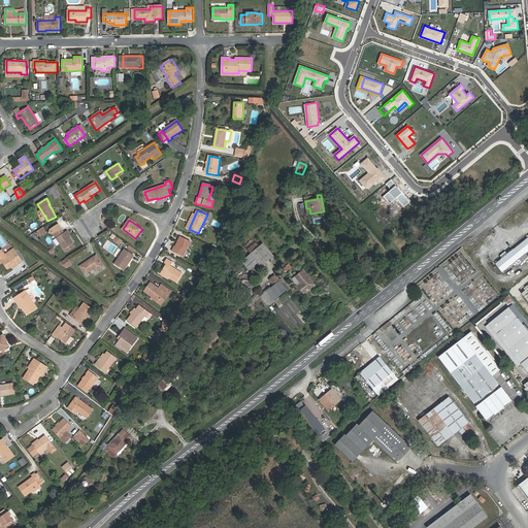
[(46,232),(42,227),(36,231),(40,236),(46,232)]
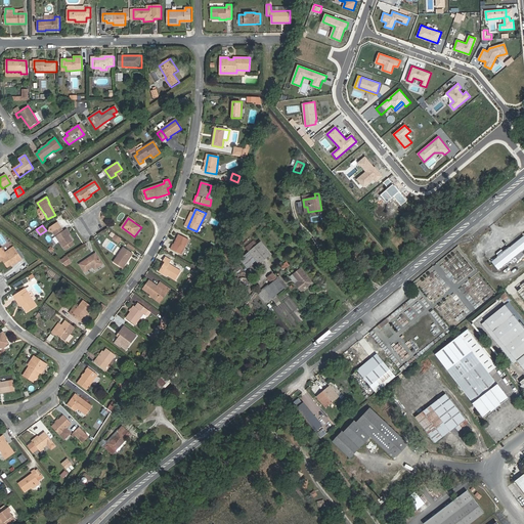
[(63,231),(60,227),(53,231),(63,248),(64,247),(66,249),(74,244),(73,242),(70,235),(66,230),(63,231)]
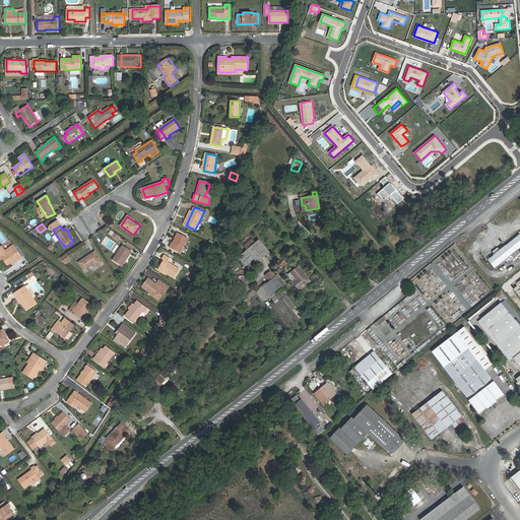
[(178,233),(174,243),(173,243),(170,248),(181,253),(188,238),(178,233)]
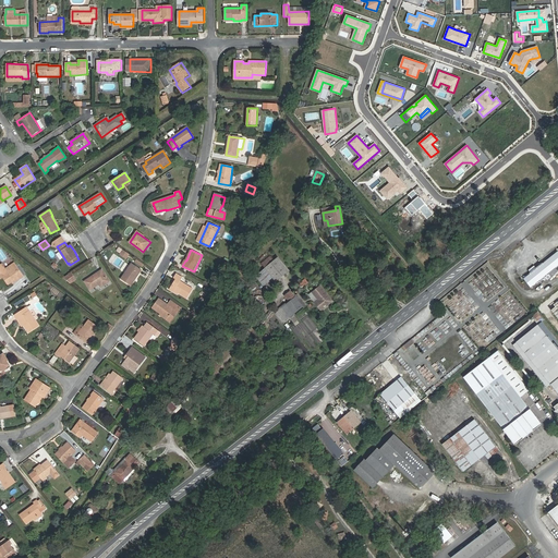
[(542,262),(530,273),(523,278),(530,287),(557,264),(557,251),(557,250),(542,262)]
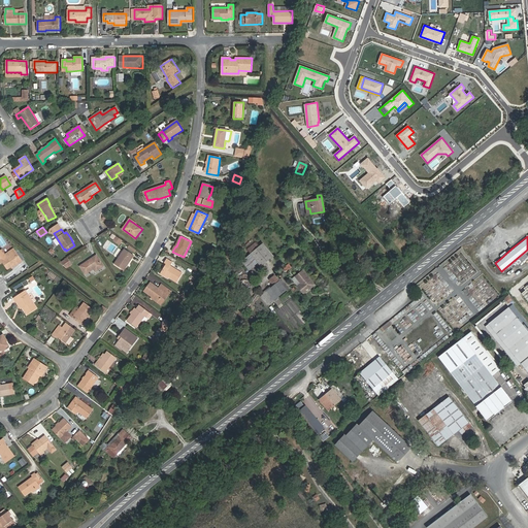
[(257,240),(249,249),(252,253),(260,244),(257,240)]
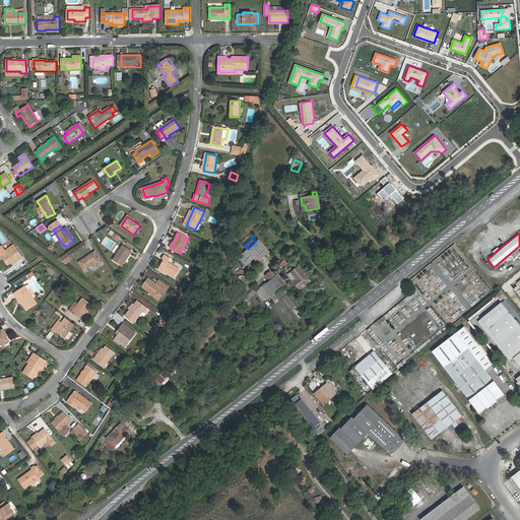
[(259,241),(248,251),(255,259),(258,263),(269,252),(259,241)]
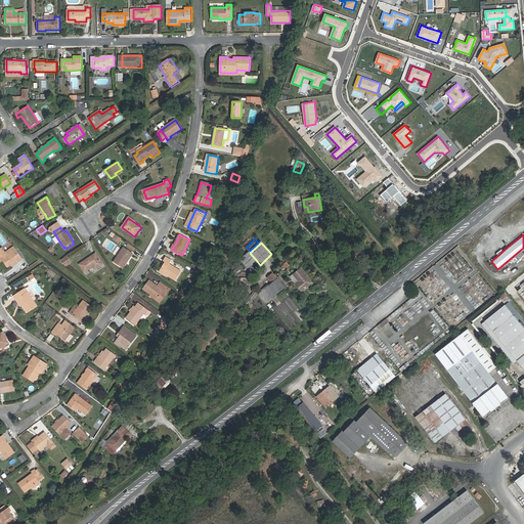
[(508,245),(495,254),(497,256),(509,246),(508,245)]
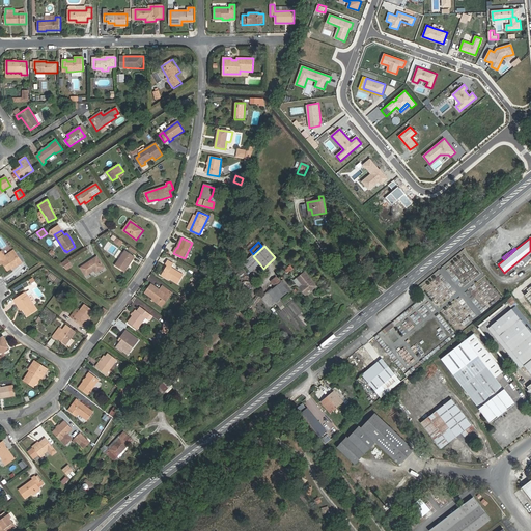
[(124,272),(135,257),(126,250),(115,266),(124,272)]
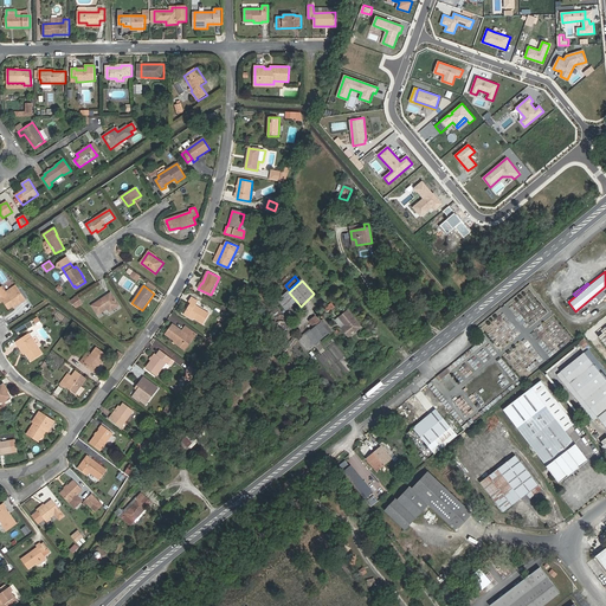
[(2,287),(0,288),(0,295),(0,296),(4,301),(8,309),(13,305),(19,301),(20,303),(25,300),(17,288),(7,295),(6,292),(2,287)]
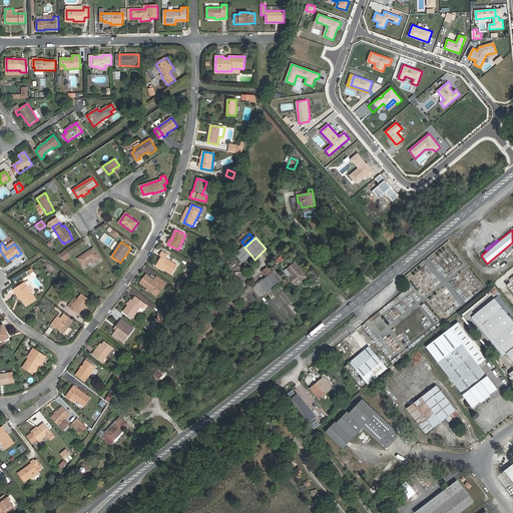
[(94,247),(78,259),(83,267),(91,262),(93,264),(101,259),(94,247)]
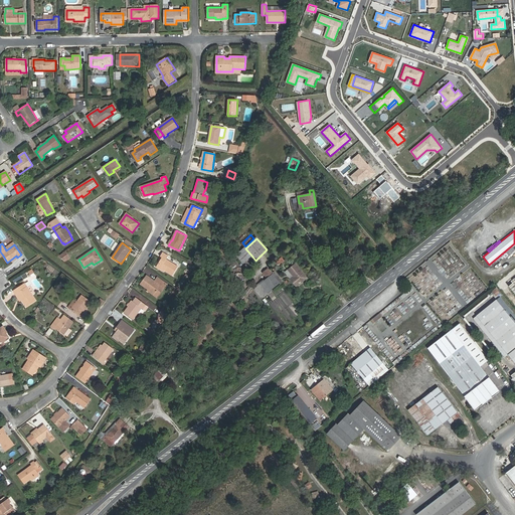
[(252,256),(245,248),(236,255),(244,265),(252,256)]
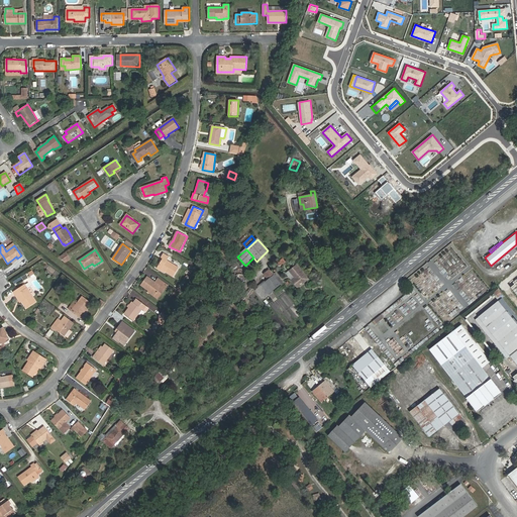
[(67,251),(59,257),(65,263),(71,259),(67,251)]
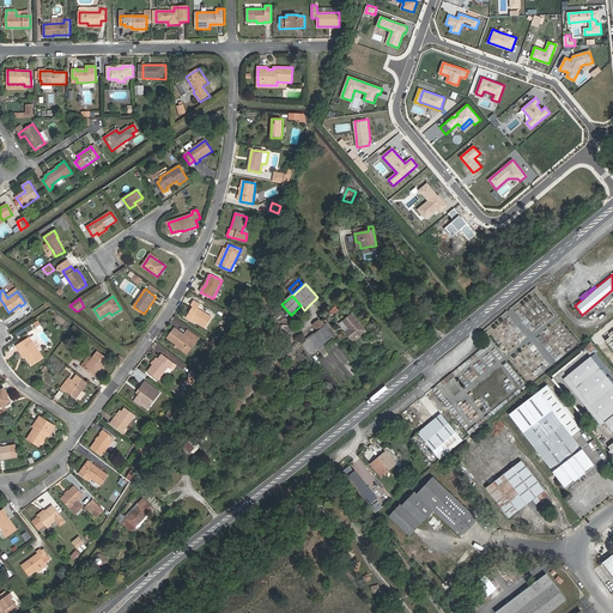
[(187,316),(206,328),(212,317),(198,309),(200,305),(194,301),(192,305),(194,307),(187,316)]
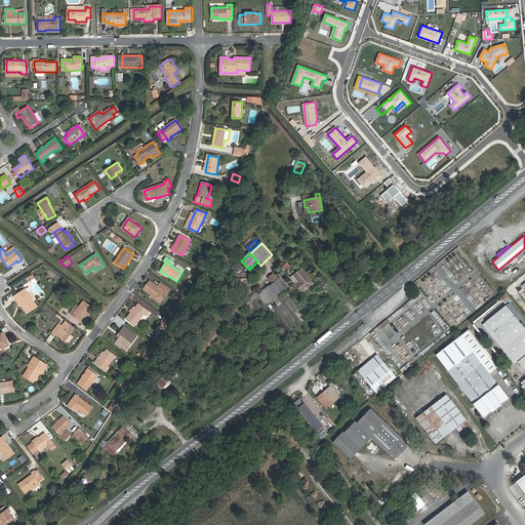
[(312,282),(300,269),(293,274),(299,281),(295,284),(301,291),(312,282)]
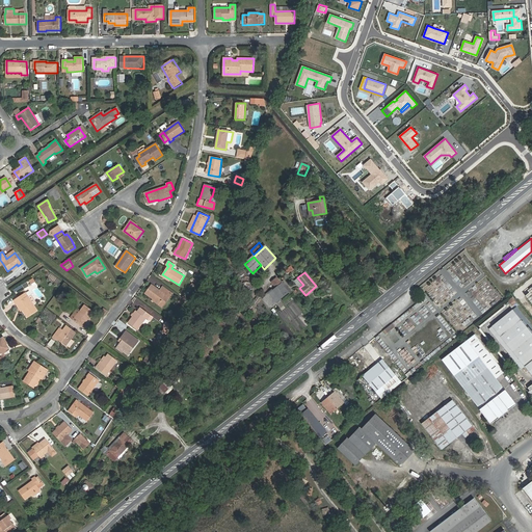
[(278,275),(271,281),(275,286),(283,281),(278,275)]
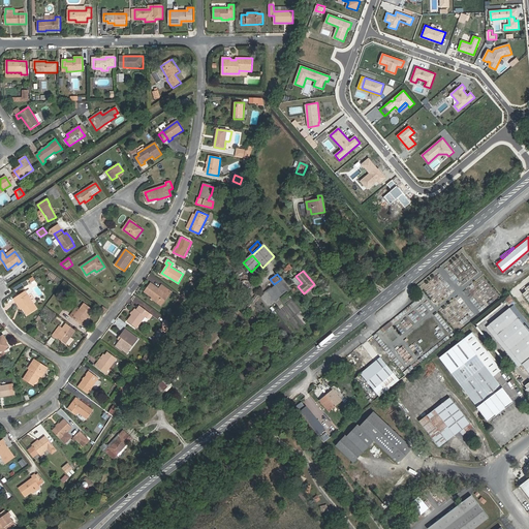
[(296,276),(292,279),(298,286),(302,283),(296,276)]
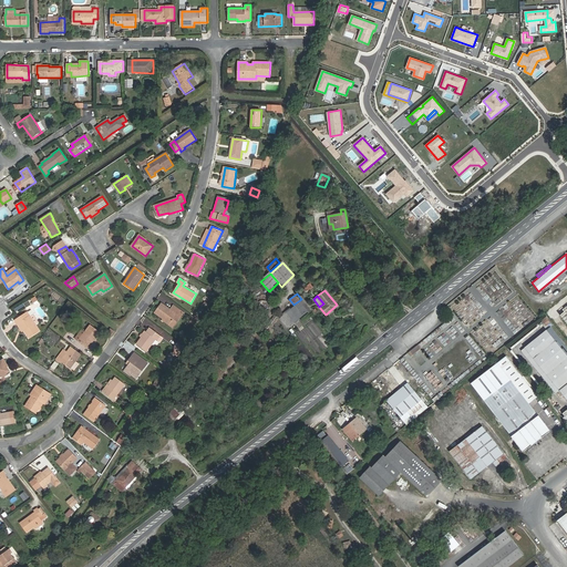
[(303,300),(300,302),(308,312),(311,311),(303,300)]
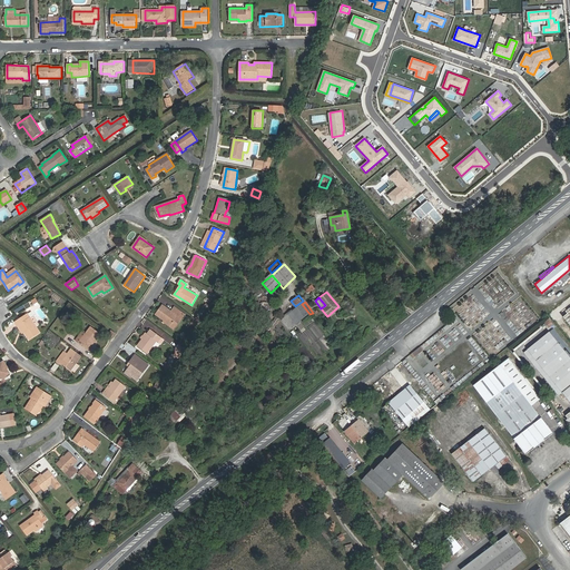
[(310,314),(302,304),(293,311),(301,321),(310,314)]
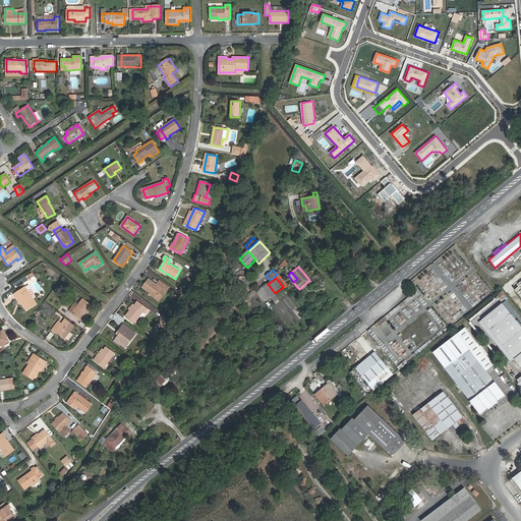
[(167,285),(159,280),(156,284),(149,279),(142,288),(156,298),(162,290),(163,291),(167,285)]
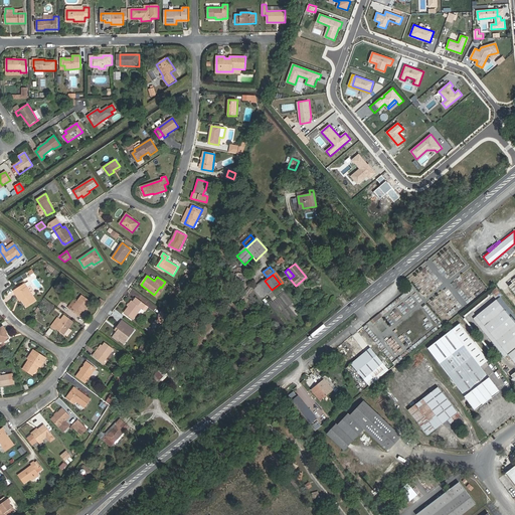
[(266,296),(272,290),(265,281),(258,286),(266,296)]
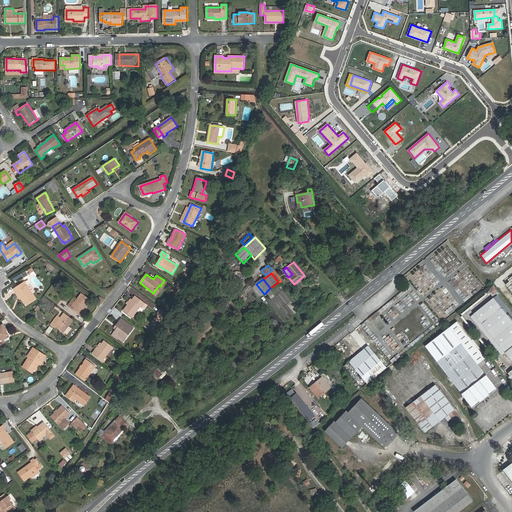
[(18,292),(22,298),(26,305),(36,299),(25,282),(14,289),(16,293),(18,292)]
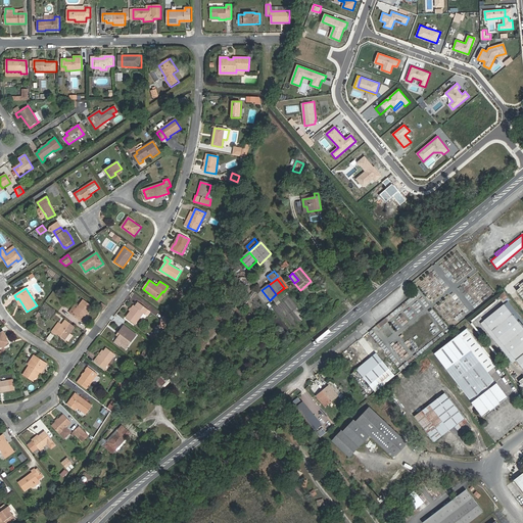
[(73,315),(82,322),(93,307),(84,300),(73,315)]
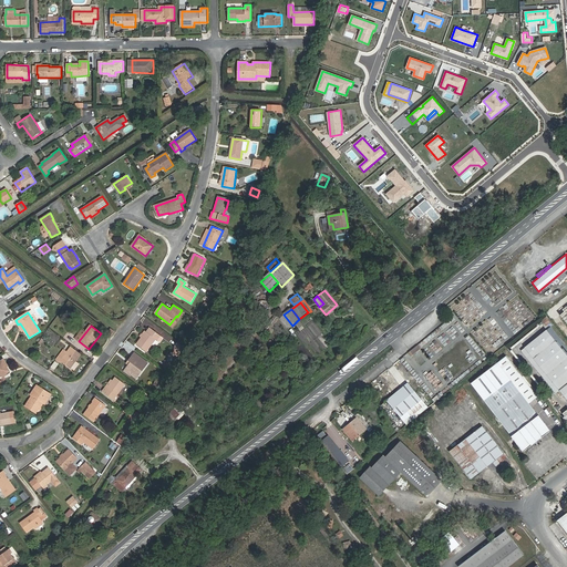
[(146,352),(156,339),(157,340),(161,336),(151,329),(147,333),(146,332),(137,344),(146,352)]
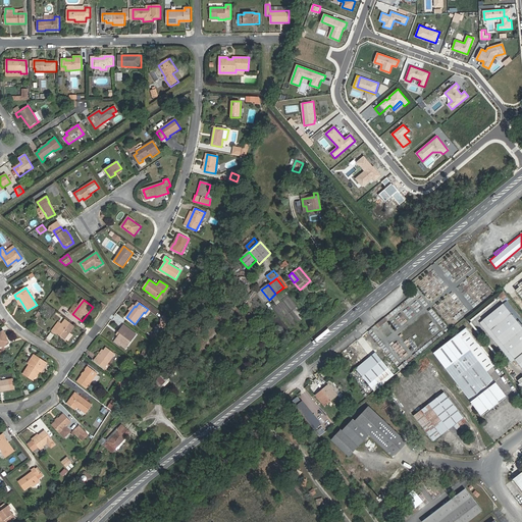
[(521,325),(504,304),(480,322),(513,362),(516,359),(521,367),(521,325)]
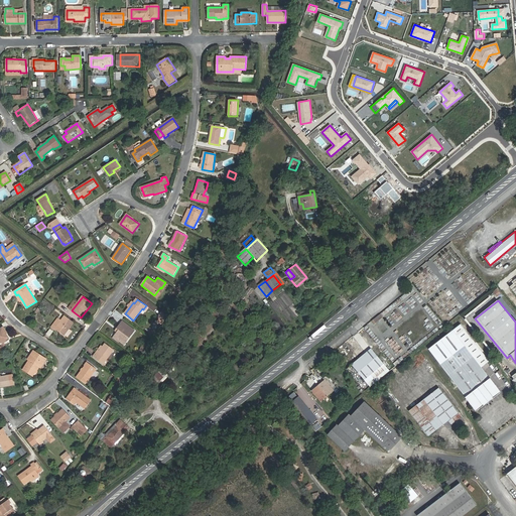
[(383,316),(380,313),(373,318),(376,323),(383,316)]
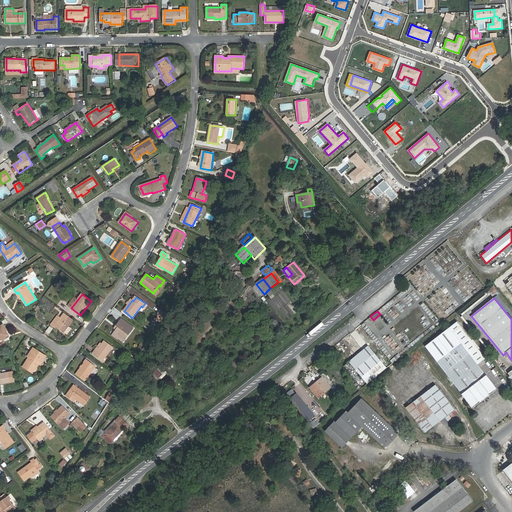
[(58,315),(51,325),(55,327),(55,326),(64,333),(73,321),(64,314),(61,318),(58,315)]
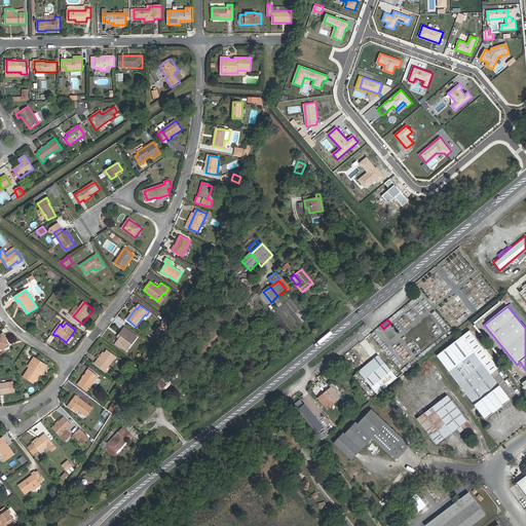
[(121,337),(119,339),(117,342),(127,350),(136,340),(129,335),(132,333),(124,328),(118,335),(121,337)]
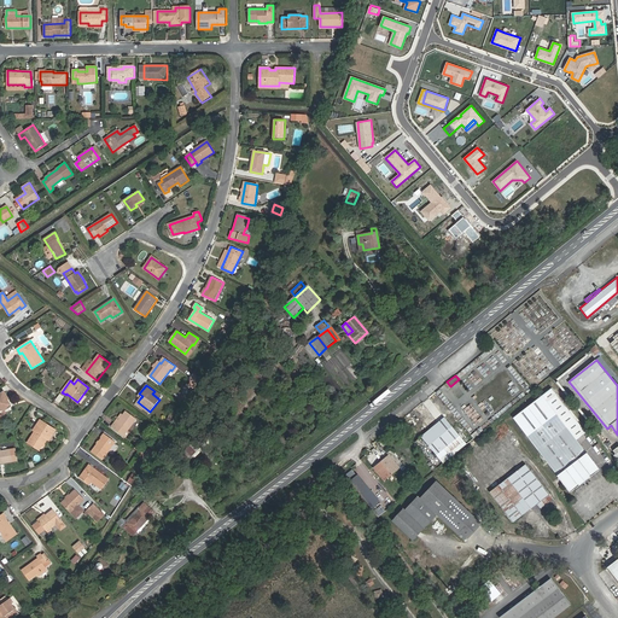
[(567,404),(553,386),(544,392),(559,412),(567,404)]
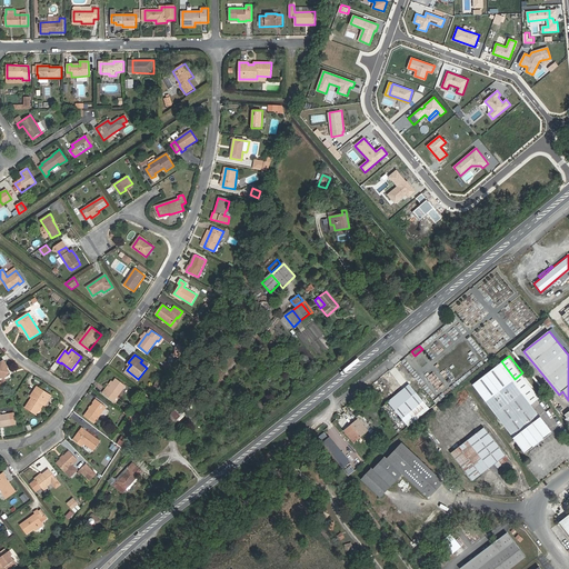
[(3,361),(0,362),(0,378),(10,372),(3,361)]
